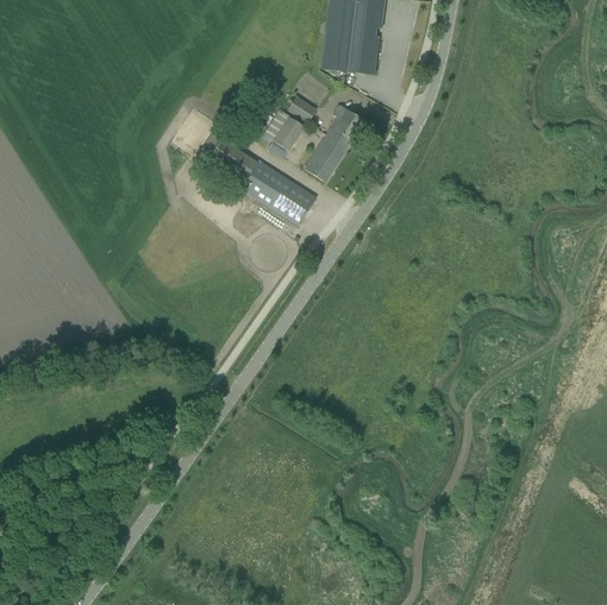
[(335,0),(325,67),(369,73),(377,74),(382,36),(379,36),(380,26),(386,27),(389,0),(335,0)]
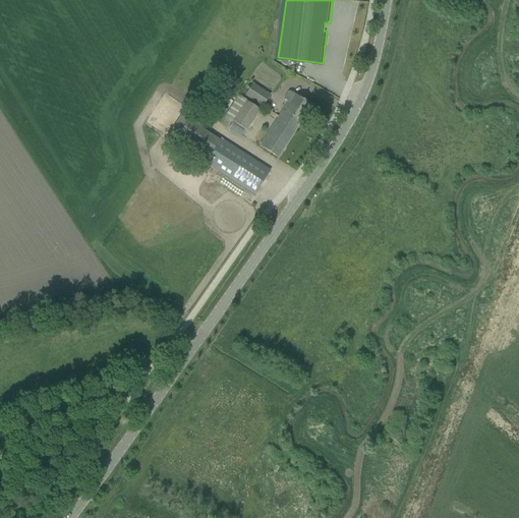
[(245,94),(264,105),(272,93),(254,80),(245,94)]
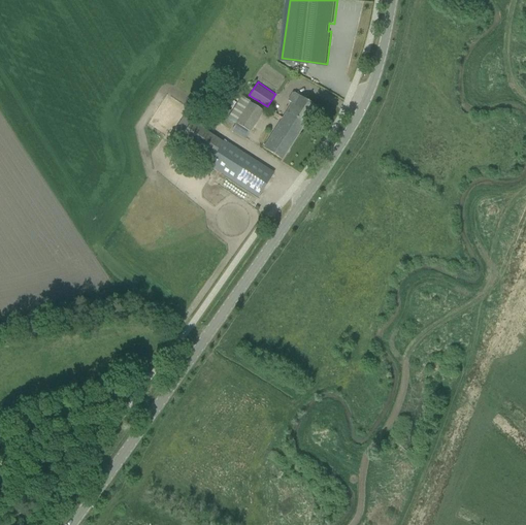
[(296,102),(291,108),(290,107),(265,145),(283,157),(318,103),(301,93),(301,94),(296,91),(297,90),(296,90),(290,98),(296,102)]
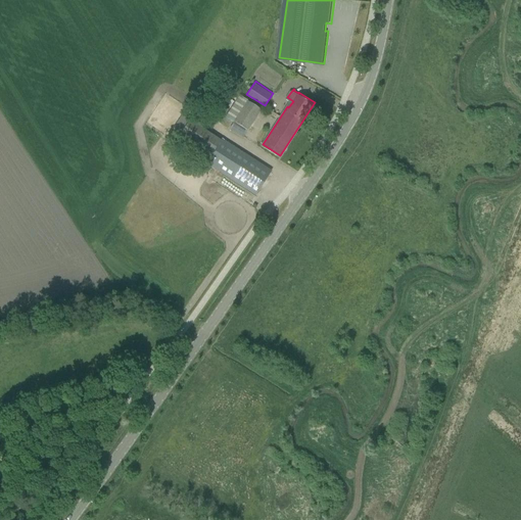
[(230,128),(244,136),(263,108),(240,93),(227,114),(235,121),(230,128)]
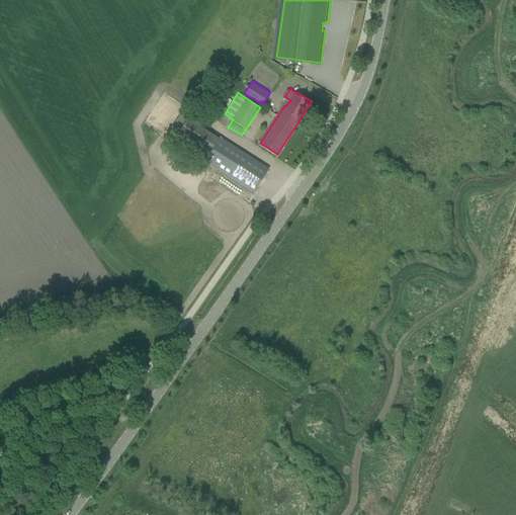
[(189,116),(174,138),(206,159),(254,190),(270,166),(222,135),(220,137),(189,116)]
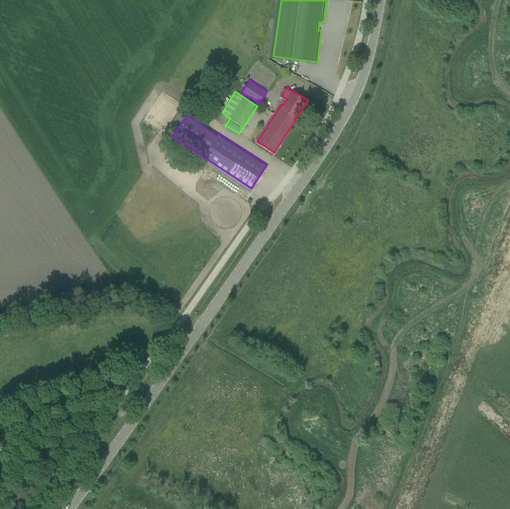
All buildings are outlined.
